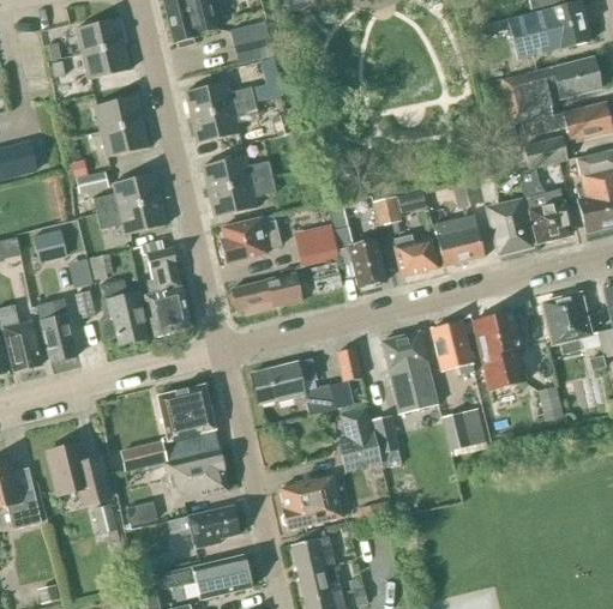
[(178,40),(179,46),(194,42),(193,36),(197,36),(196,32),(217,28),(210,0),(217,0),(218,7),(248,0),(163,0),(174,41),(178,40)]
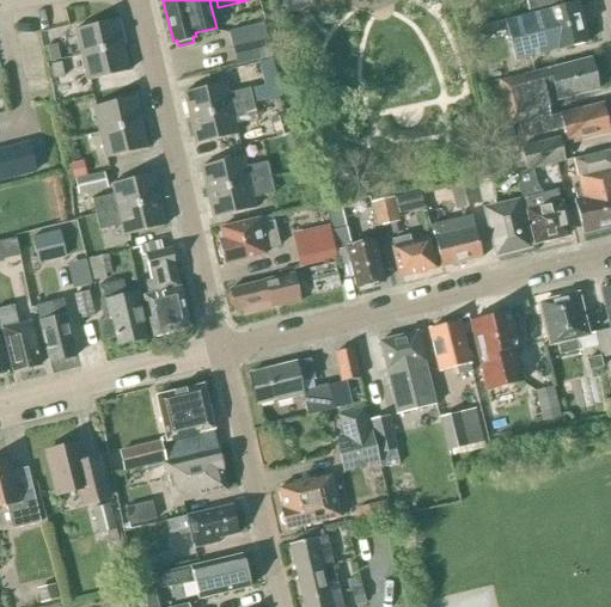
[(507,18),(517,57),(588,40),(579,0),(574,0),(507,18)]
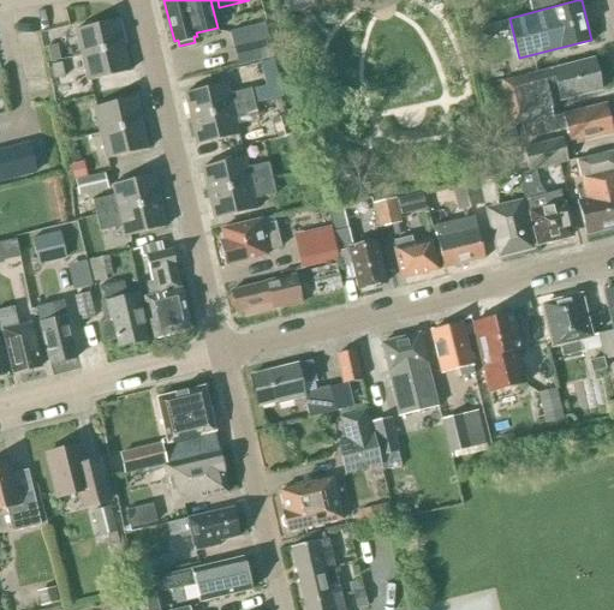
[(77,27),(83,52),(124,42),(118,16),(77,27)]
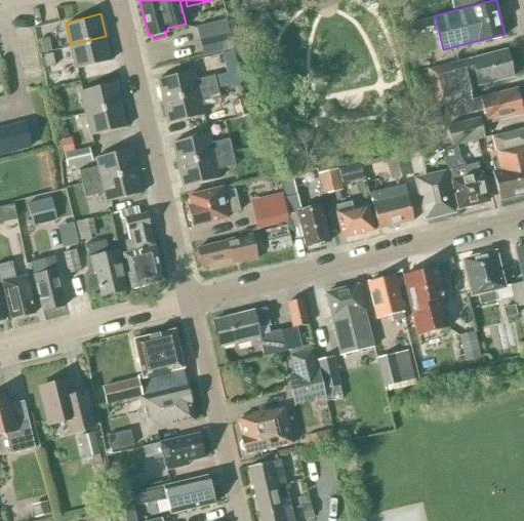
[(415,28),(431,24),(429,15),(413,19),(415,28)]
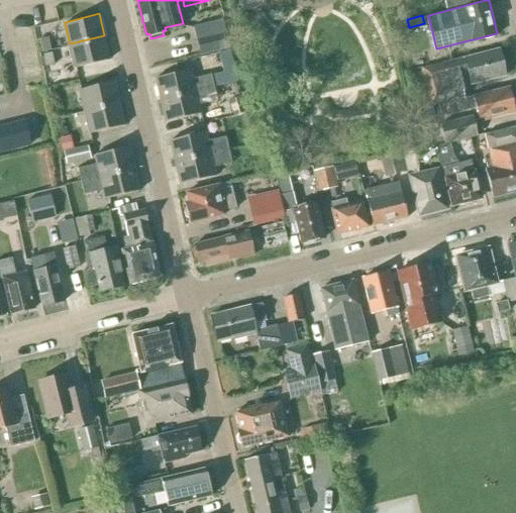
[(197,37),(201,54),(231,46),(227,30),(197,37)]
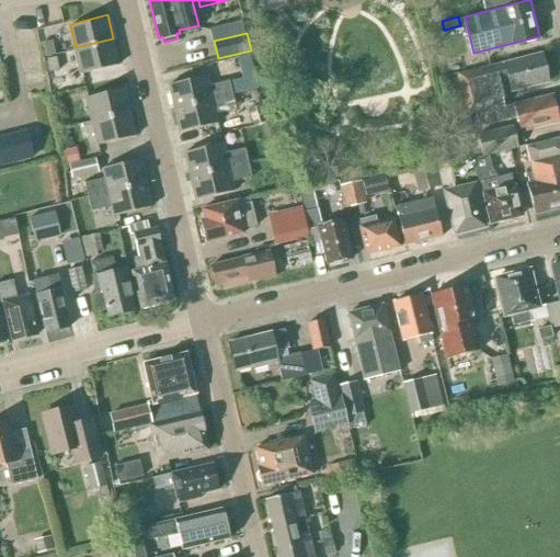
[(46,54),(56,52),(53,37),(44,40),(46,54)]
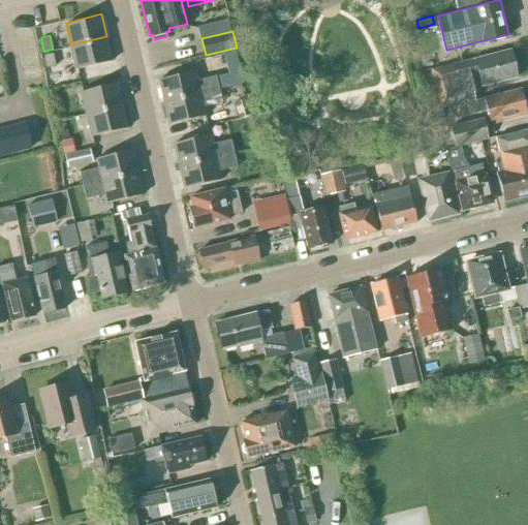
[(112,59),(106,36),(71,44),(76,67),(112,59)]
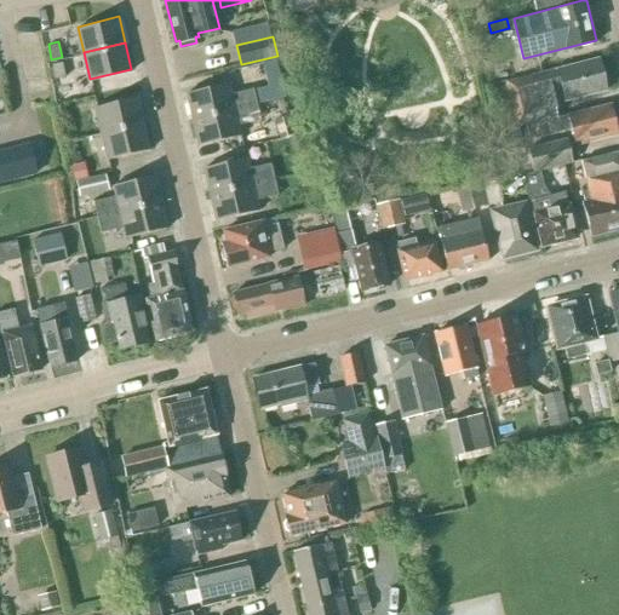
[(505,80),(516,124),(551,115),(551,116),(557,115),(551,87),(560,85),(563,98),(608,87),(600,56),(505,80)]
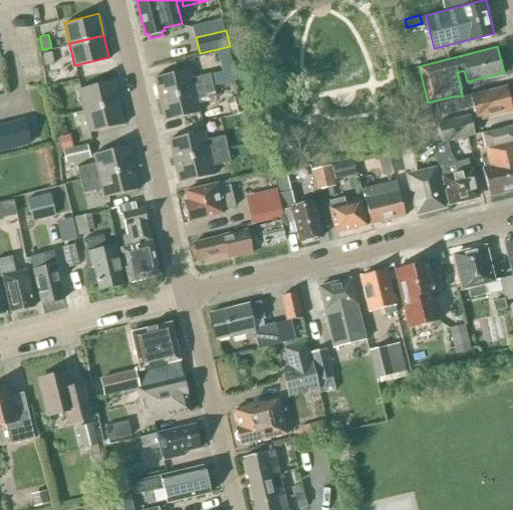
[(45,62),(54,60),(52,49),(43,51),(45,62)]
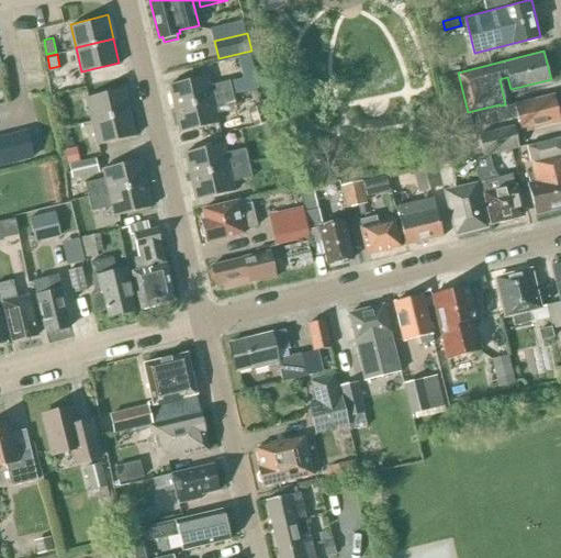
[(235,91),(259,86),(256,73),(232,78),(235,91)]
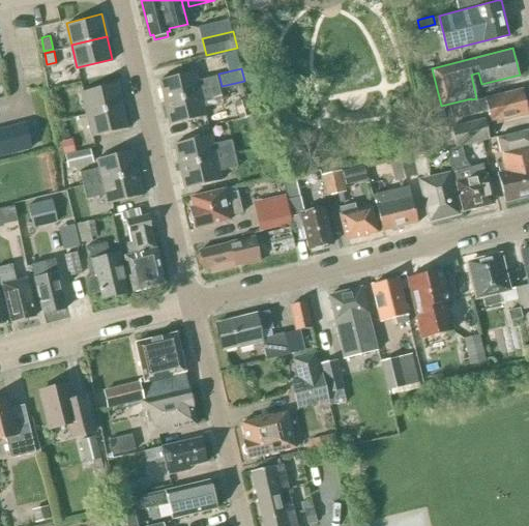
[(159,78),(165,99),(221,87),(217,74),(198,78),(196,69),(159,78)]
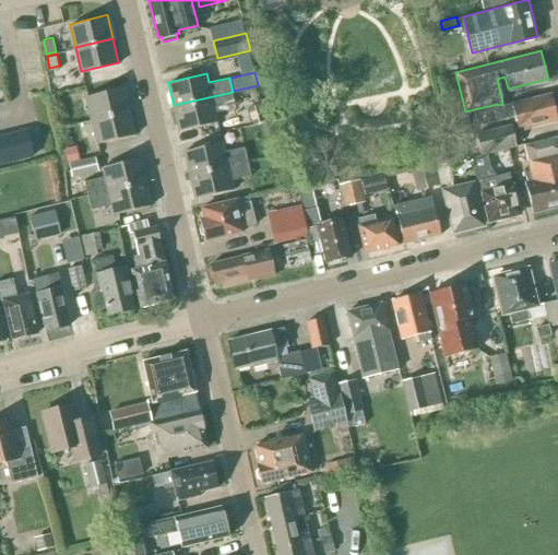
[(123,85),(86,95),(92,118),(129,109),(123,85)]
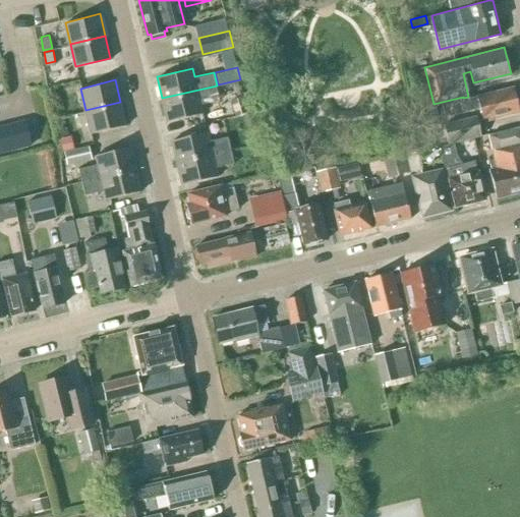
[(220,98),(217,85),(162,98),(167,120),(203,112),(200,103),(220,98)]
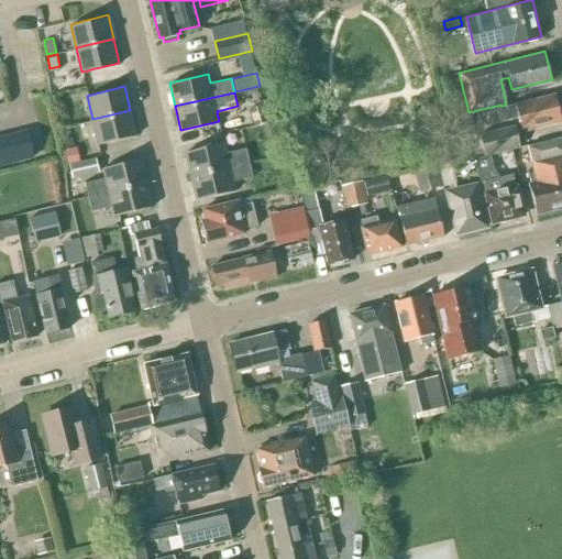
[(555,92),(506,105),(500,106),(504,118),(517,114),(521,130),(561,120),(561,116),(555,92)]
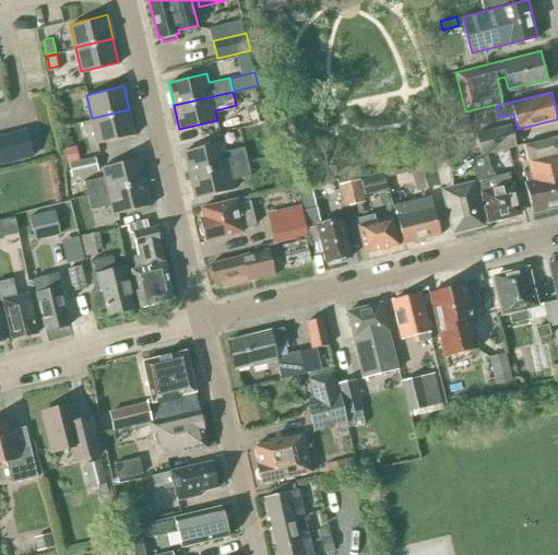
[(135,132),(129,109),(92,118),(97,142),(135,132)]
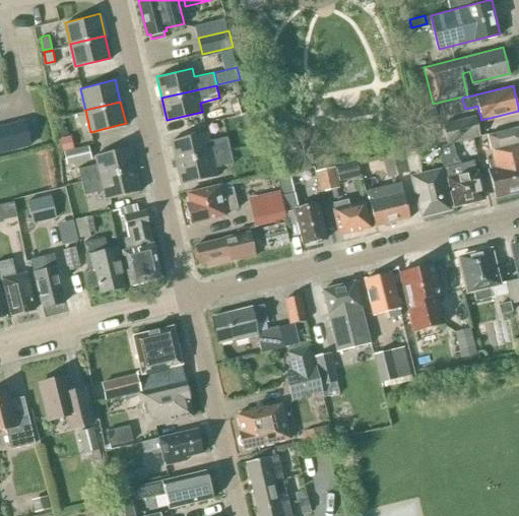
[(443,122),(448,142),(453,140),(479,134),(474,115),(443,122)]
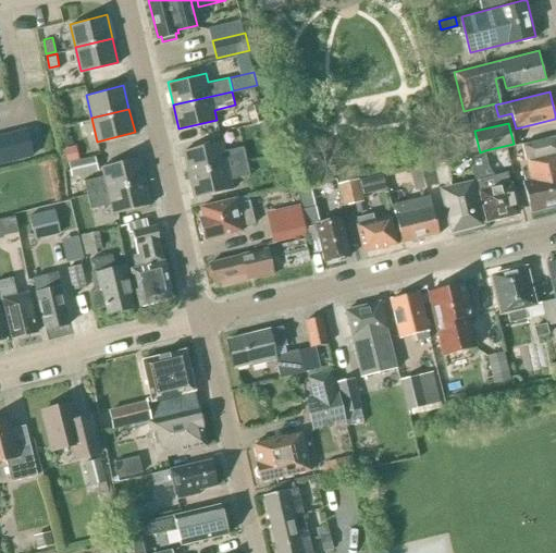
[(0,160),(32,152),(26,130),(0,135),(0,160)]
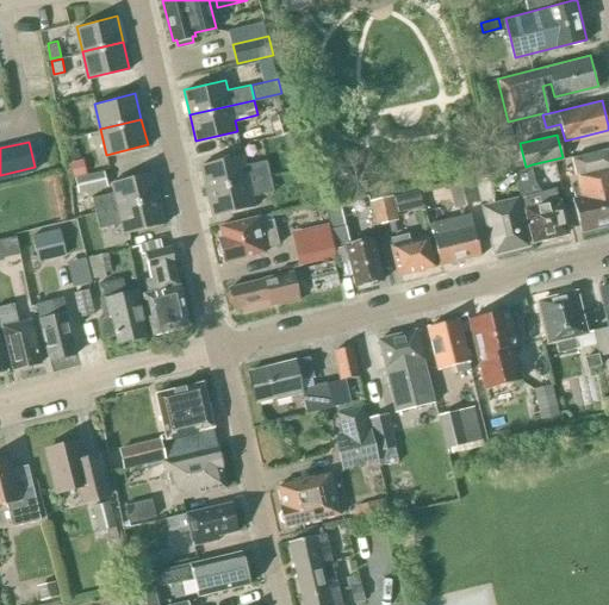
[(573,195),(582,229),(608,222),(608,147),(573,156),(579,182),(573,184),(576,194),(573,195)]
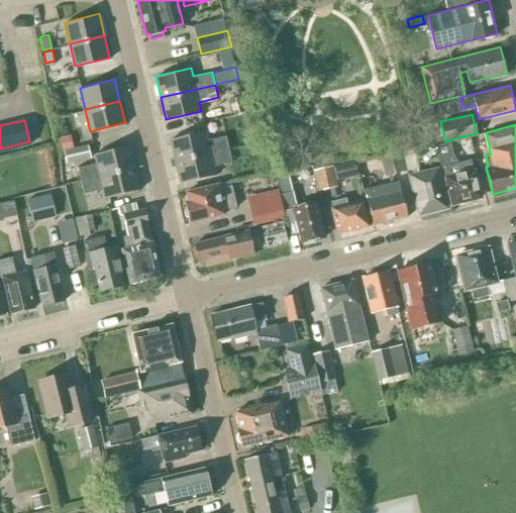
[(171,137),(176,160),(229,146),(226,133),(207,138),(205,129),(171,137)]
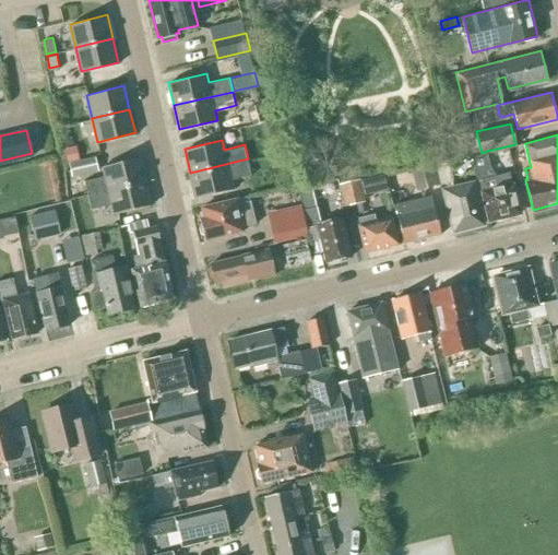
[(68,160),(79,157),(76,144),(66,146),(68,160)]
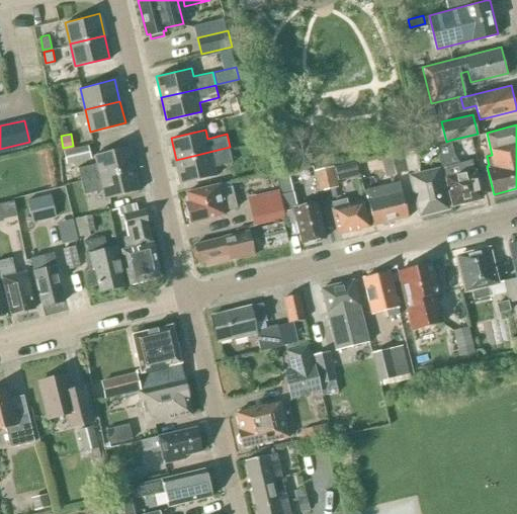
[(440,157),(454,153),(451,140),(446,142),(436,144),(440,157)]
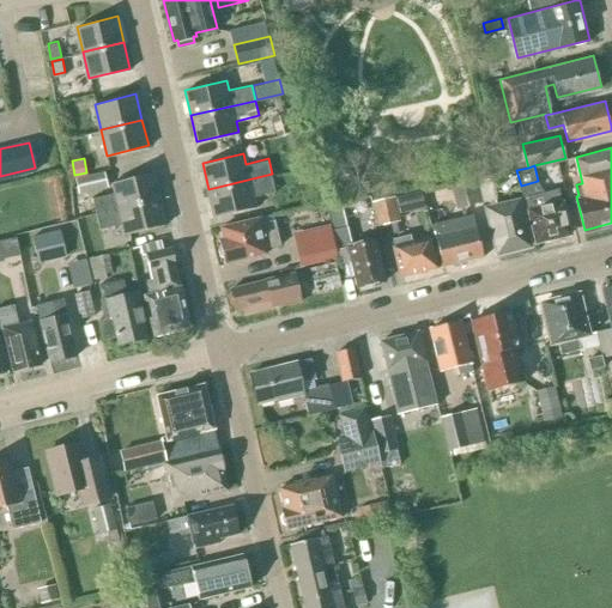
[(76,177),(79,193),(107,186),(103,170),(76,177)]
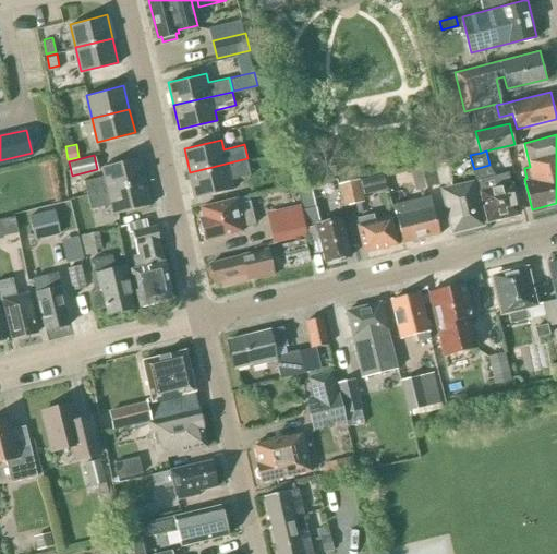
[(103,165),(105,173),(84,179),(88,193),(146,179),(141,156),(103,165)]
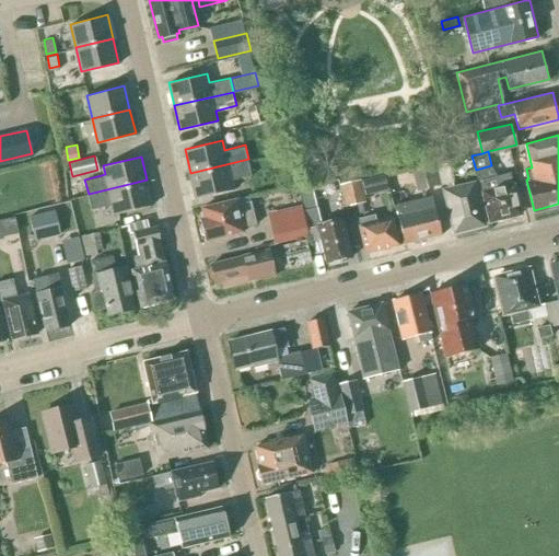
[(252,173),(248,159),(190,173),(196,197),(233,188),(231,178),(252,173)]
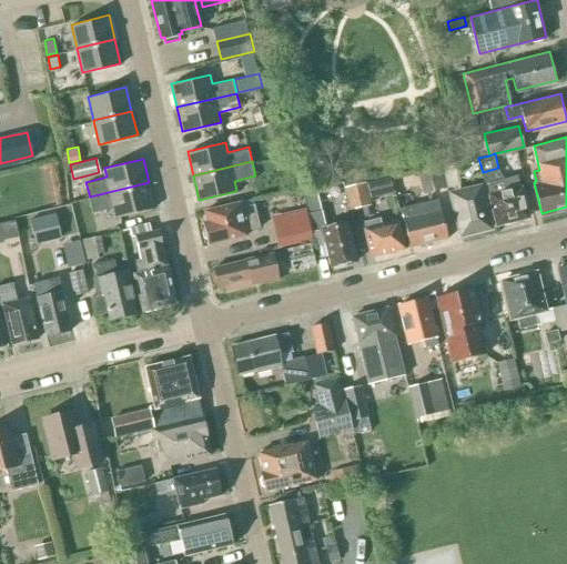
[(442,163),(447,185),(461,182),(455,161),(442,163)]
